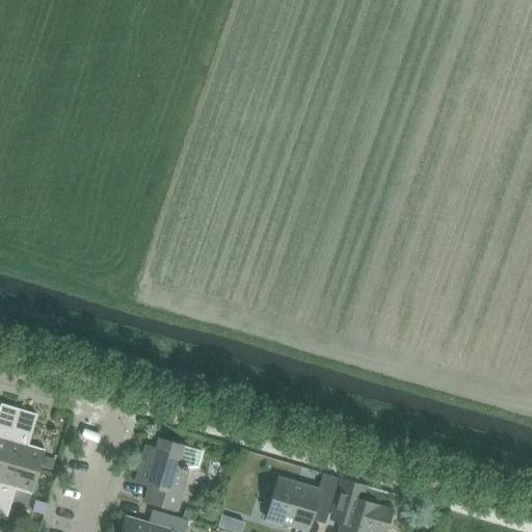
[(0,461),(3,462),(19,409),(1,404),(0,407),(0,461)]
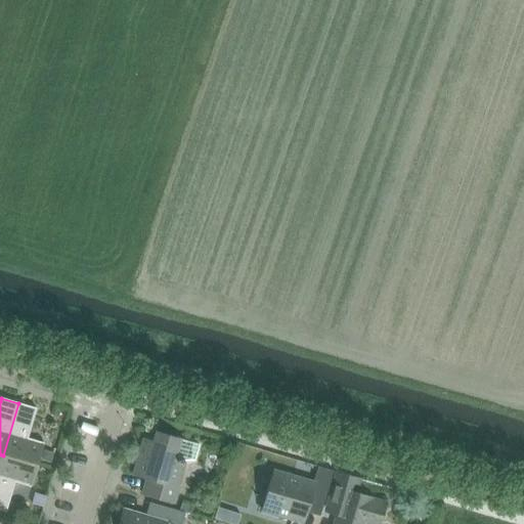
[(18,403),(3,455),(37,466),(44,443),(28,439),(36,408),(18,403)]
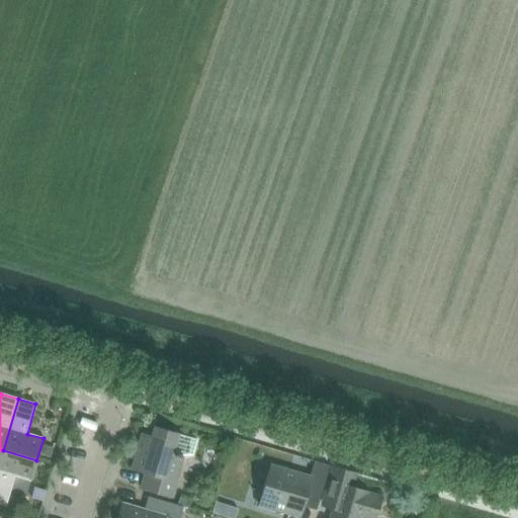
[(148,475),(144,489),(141,488),(141,489),(172,498),(177,482),(170,480),(176,459),(194,456),(198,441),(155,428),(152,438),(142,435),(132,469),(148,475)]
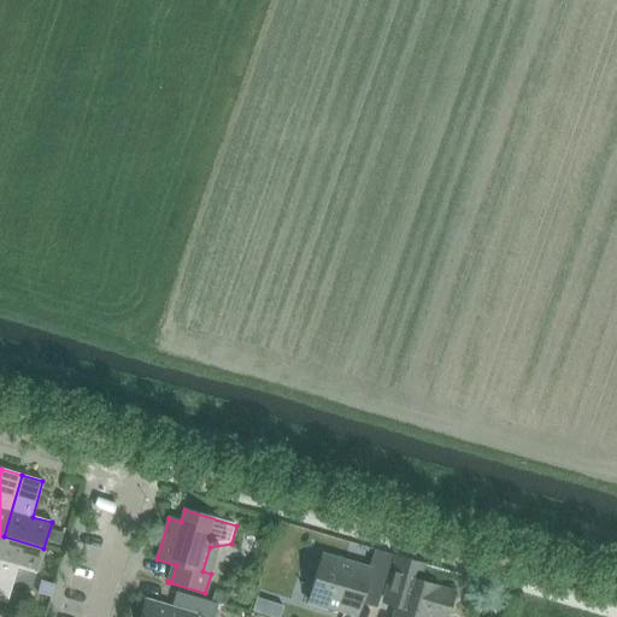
[(4,536),(0,550),(0,601),(7,604),(17,569),(36,574),(43,548),(4,536)]
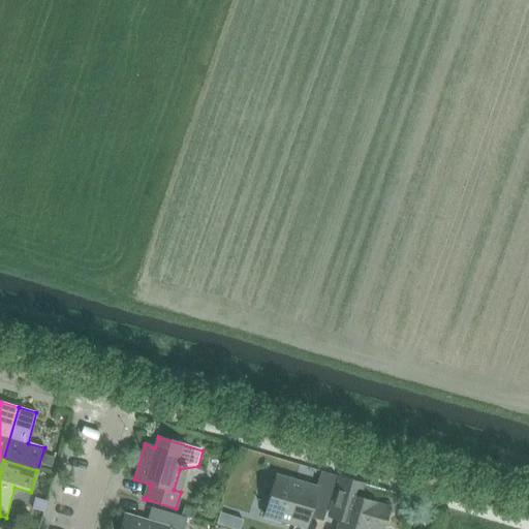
[(316,488),(276,476),(265,516),(306,528),(311,508),(325,512),(336,476),(320,472),(316,488)]
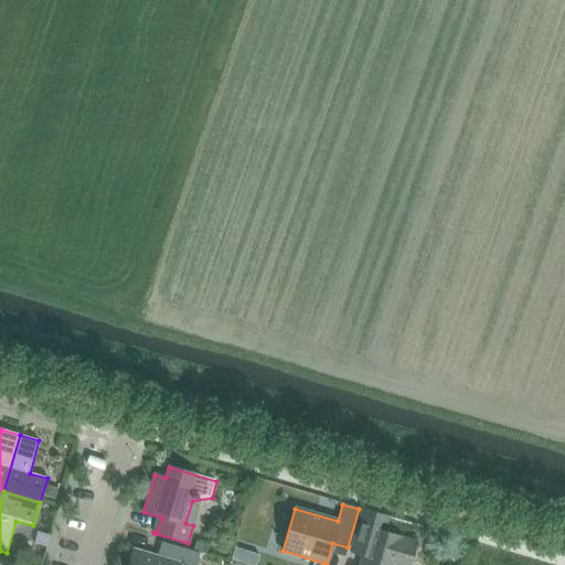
[(408,564),(411,563),(416,543),(401,539),(402,537),(374,530),(379,514),(363,510),(354,540),(368,544),(361,564),(408,564)]
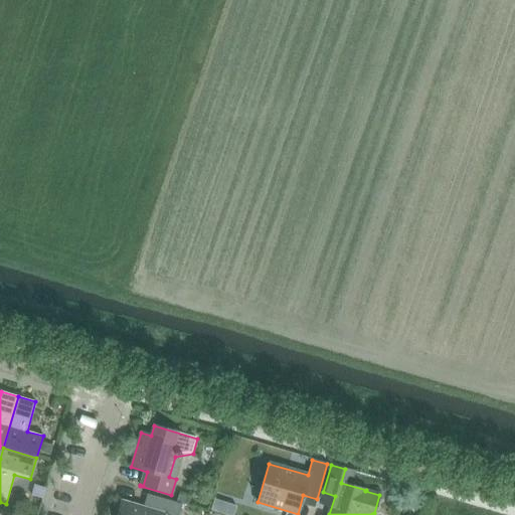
[(121,501),(116,514),(162,514),(163,514),(164,514),(178,514),(182,505),(147,495),(143,508),(121,501)]
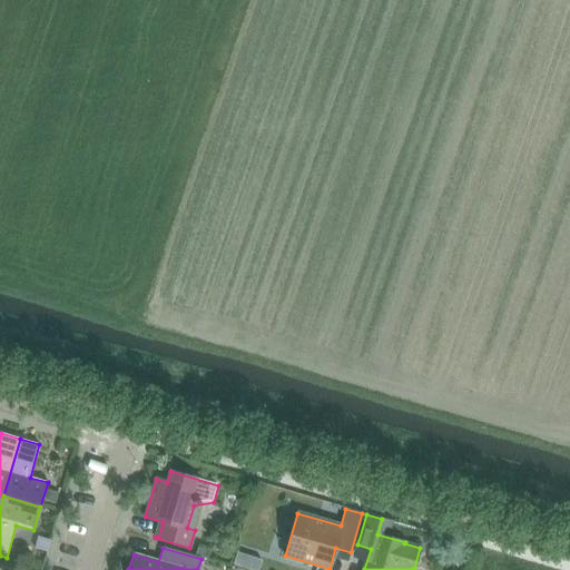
All buildings are outlined.
